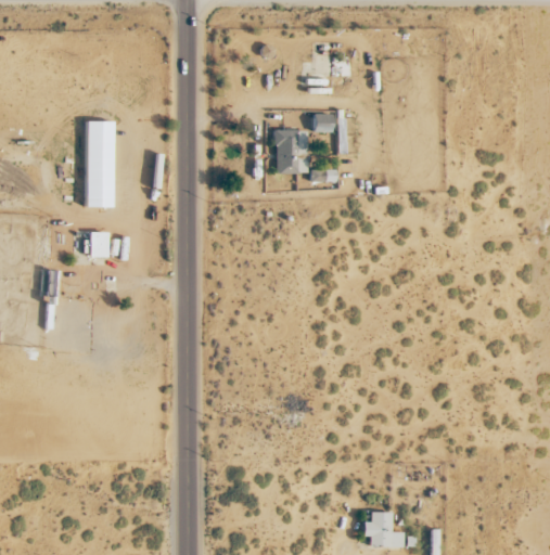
[(316,131),(333,132),(334,114),(316,114),(316,131)]
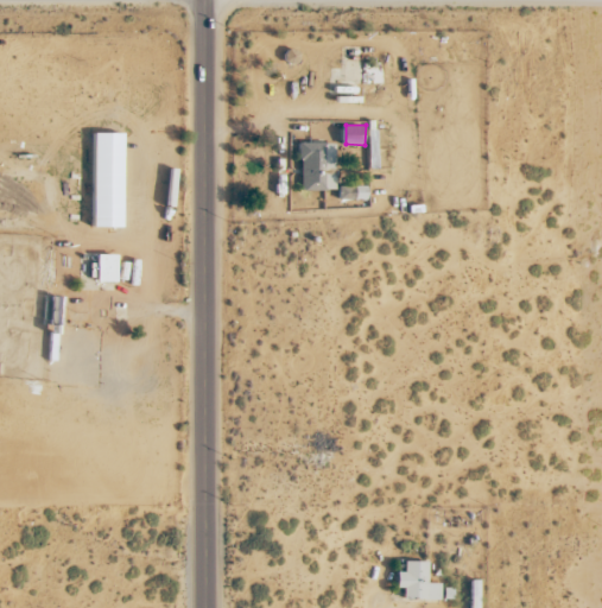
[(96,227),(126,227),(126,133),(96,133),(96,227)]
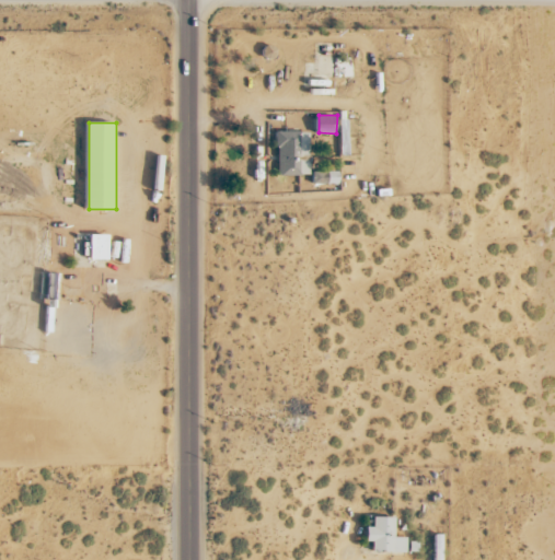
[(280,175),(313,175),(312,131),(279,131),(280,175)]
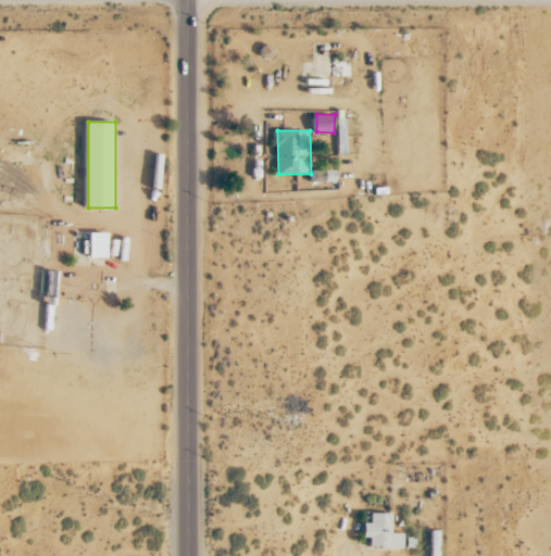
[(313,182),(338,181),(338,169),(313,171),(313,182)]
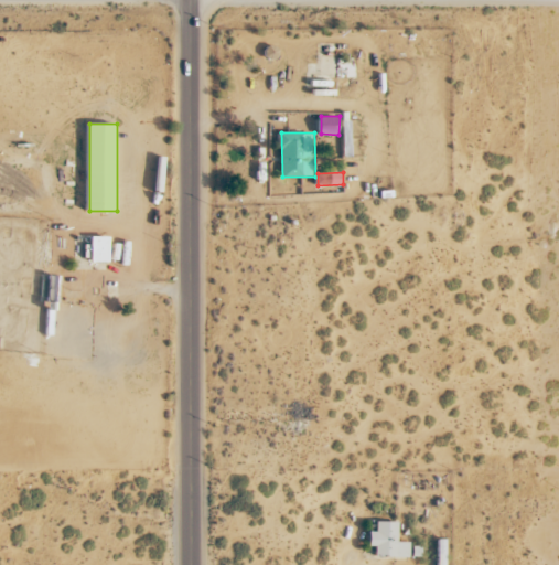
[(110,262),(110,237),(93,237),(93,262),(110,262)]
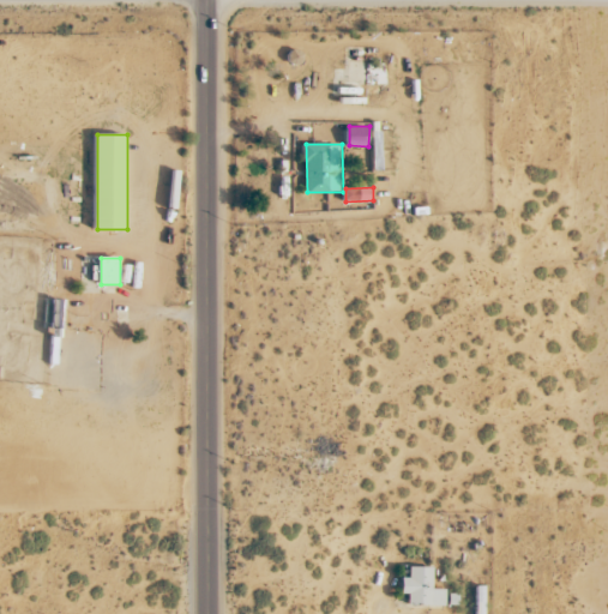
[(410,606),(447,606),(447,589),(434,589),(434,567),(411,566),(410,577),(403,577),(403,594),(410,594),(410,606)]
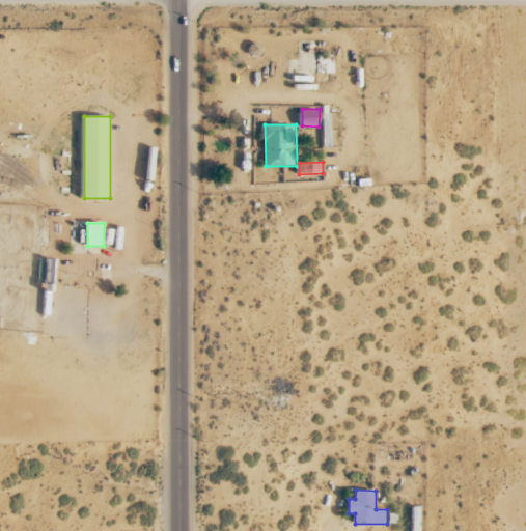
[(413,530),(420,530),(421,516),(414,516),(413,530)]
